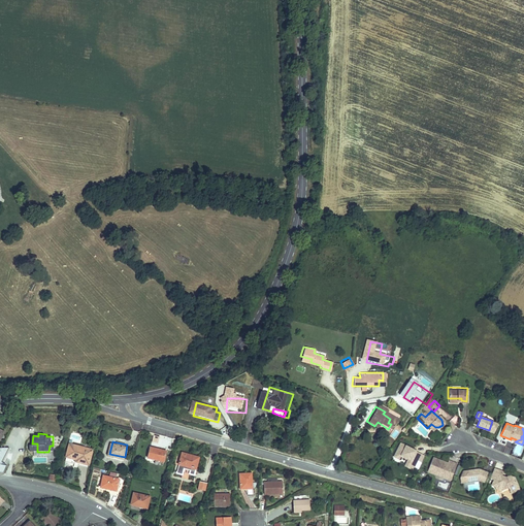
[(421,453),(399,442),(393,456),(398,458),(400,455),(407,458),(405,462),(411,464),(414,466),(417,461),(421,453)]
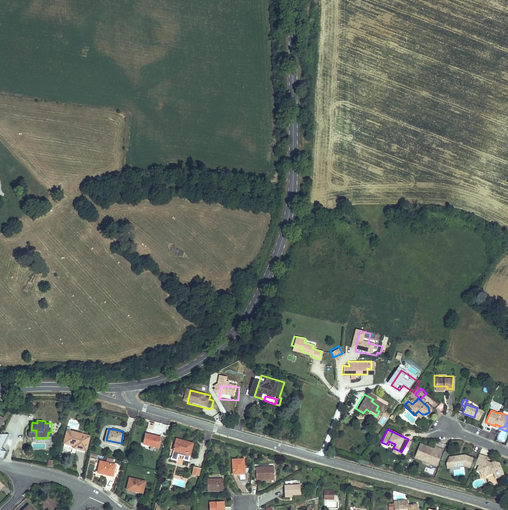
[(2,430),(0,432),(0,457),(0,458),(5,449),(1,448),(9,432),(2,430)]
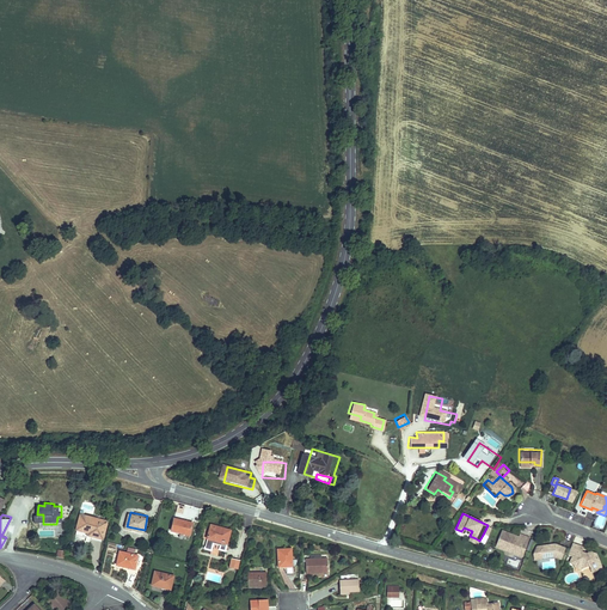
[(109,522),(81,514),(77,536),(92,540),(93,535),(105,538),(109,522)]
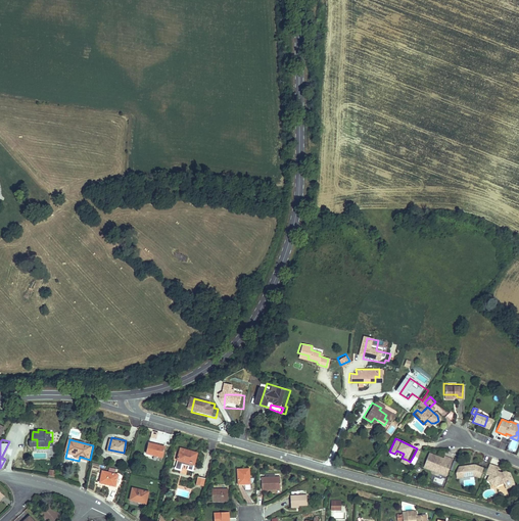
[(169,442),(151,439),(149,451),(166,454),(169,442)]
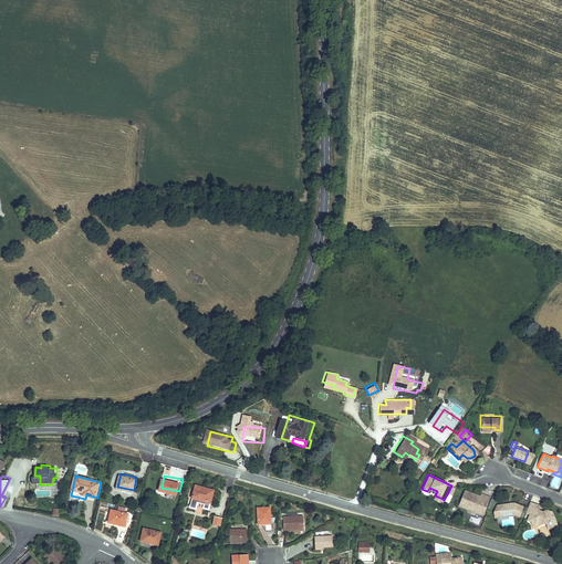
[(217,488),(199,484),(195,504),(200,505),(203,499),(209,500),(207,507),(212,508),(217,488)]
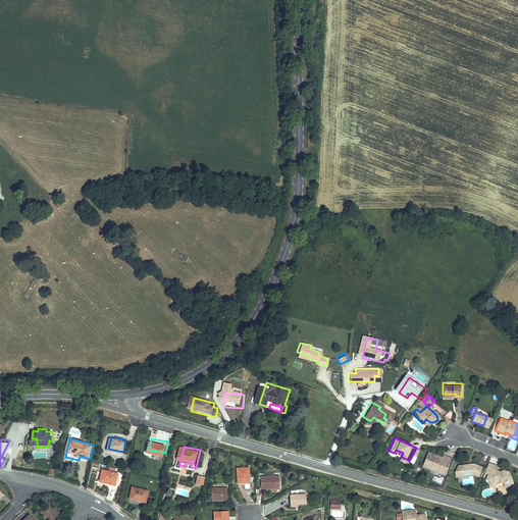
[(444,474),(450,459),(445,457),(443,462),(434,459),(433,455),(426,452),(421,465),(428,468),(431,466),(437,469),(438,472),(444,474)]
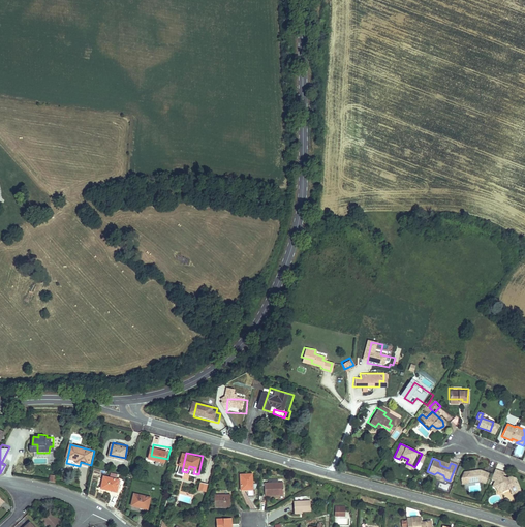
[(479,469),(464,471),(466,479),(476,477),(477,479),(483,483),(488,473),(479,469)]
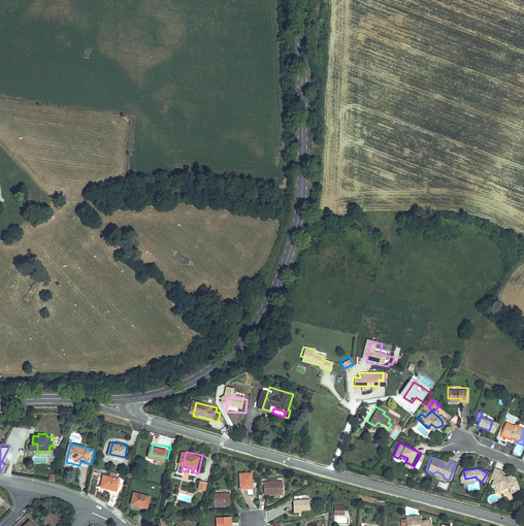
[(492,469),(489,478),(494,480),(491,485),(495,487),(496,489),(500,490),(508,488),(510,493),(518,489),(514,479),(509,477),(504,479),(500,477),(502,472),(492,469)]
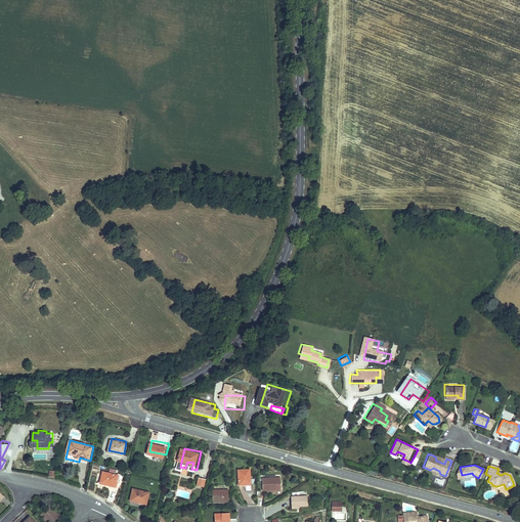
[(253,469),(241,468),(241,482),(247,482),(246,484),(253,484),(253,469)]
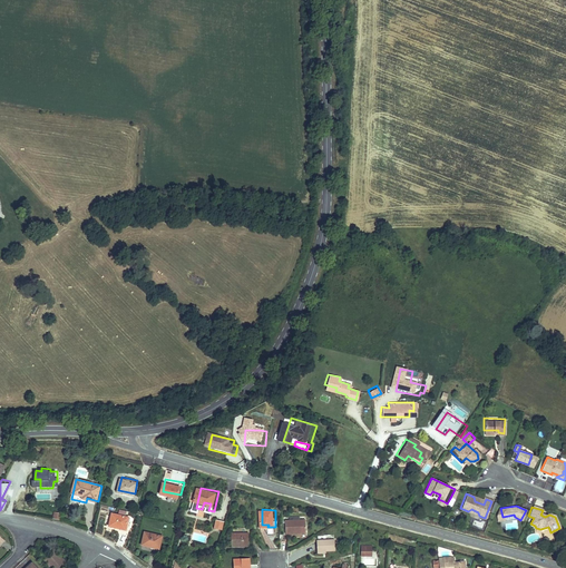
[(130,517),(113,512),(109,527),(127,530),(130,517)]
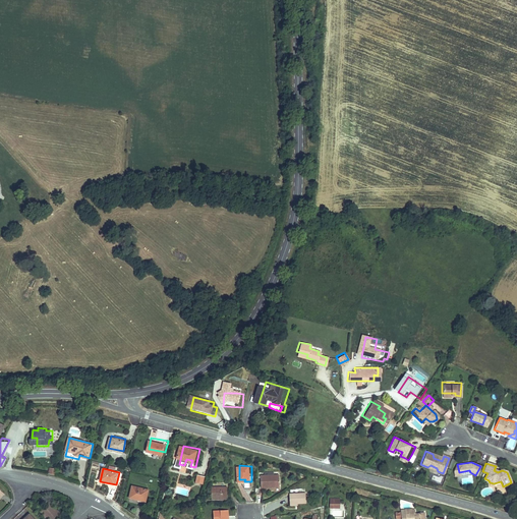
[(266,474),(262,474),(262,486),(281,486),(281,474),(276,474),(276,470),(266,470),(266,474)]
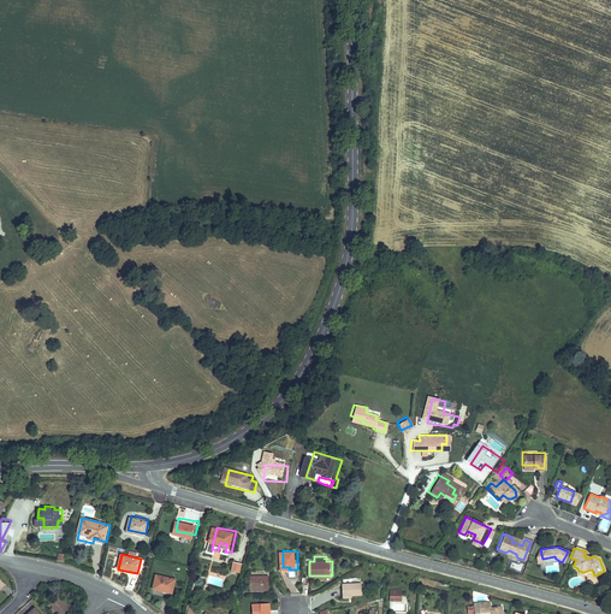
[(241,572),(244,564),(236,560),(232,570),(241,572)]
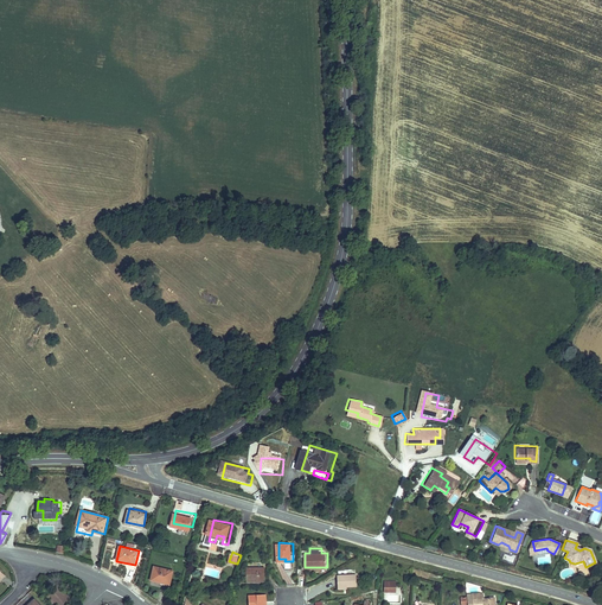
[(174,568),(155,565),(153,579),(172,583),(174,568)]
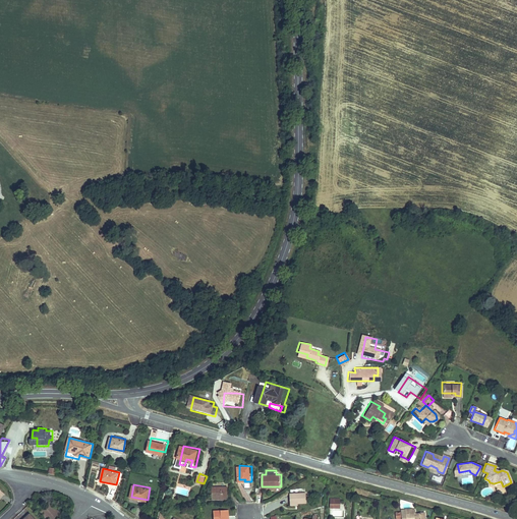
[(228,486),(213,486),(213,500),(228,500),(228,486)]
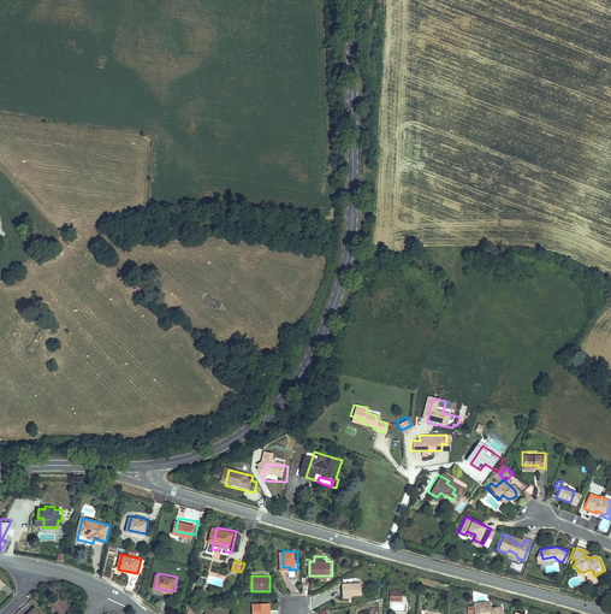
[(366,583),(344,583),(343,594),(354,594),(365,595),(366,583)]
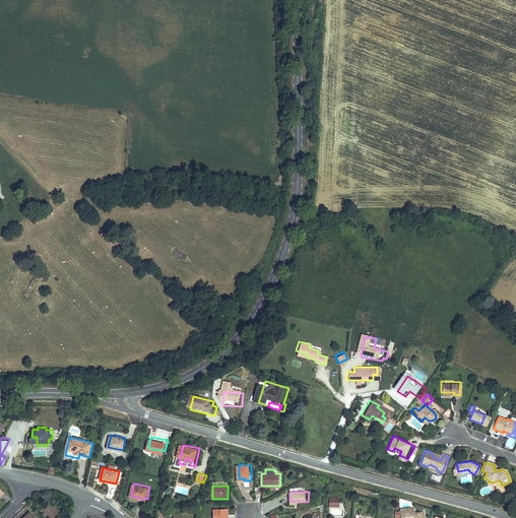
[(339,497),(330,497),(329,505),(333,505),(333,502),(339,502),(339,497)]
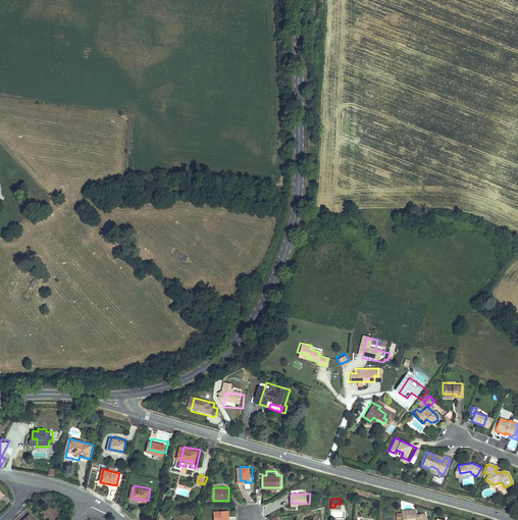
[(50,506),(43,513),(49,519),(60,519),(64,516),(57,509),(54,511),(50,506)]
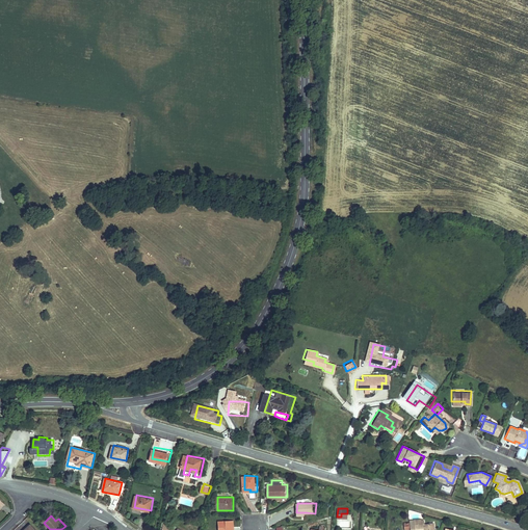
[(425,523),(423,520),(410,521),(410,529),(437,529),(436,523),(430,523),(425,523)]
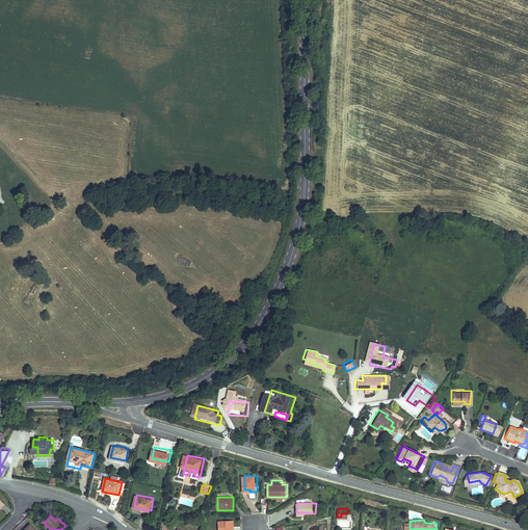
All buildings are outlined.
